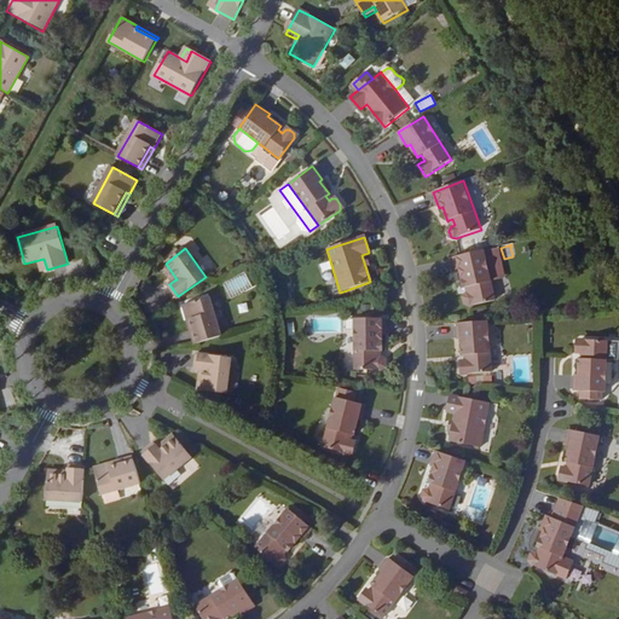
[(496,299),(484,249),(455,258),(458,272),(462,272),(466,287),(467,287),(470,285),(473,291),(468,293),(464,298),(466,302),(472,306),(496,299)]
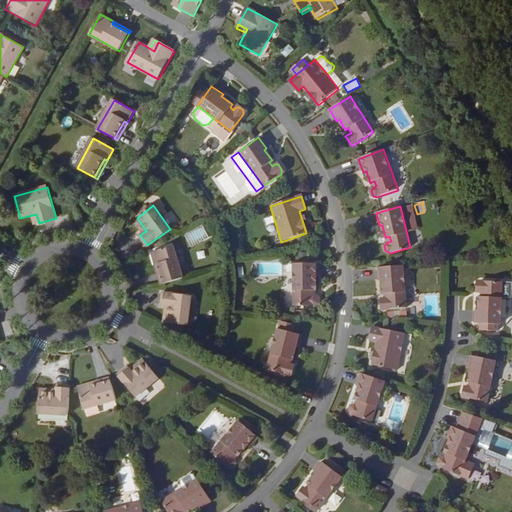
[(263,218),(266,226),(274,223),(271,215),(263,218)]
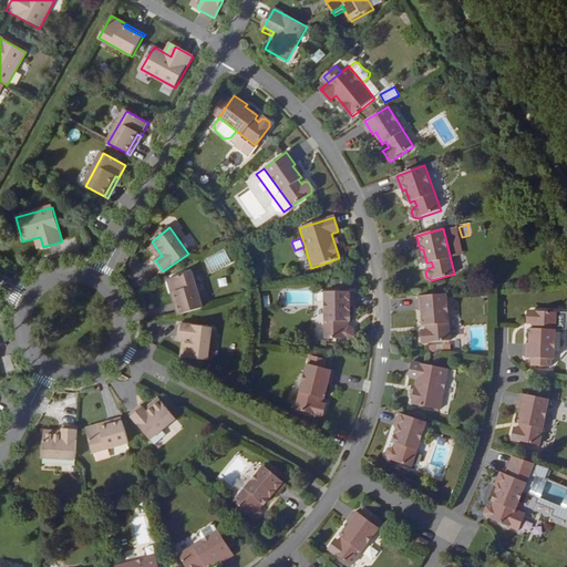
[(150,243),(160,257),(162,256),(152,241),(150,243)]
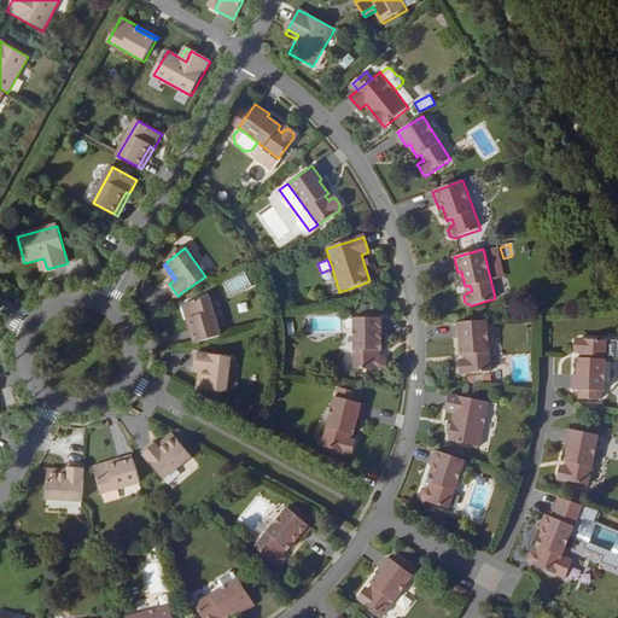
[(244,273),(222,284),(229,298),(251,287),(244,273)]
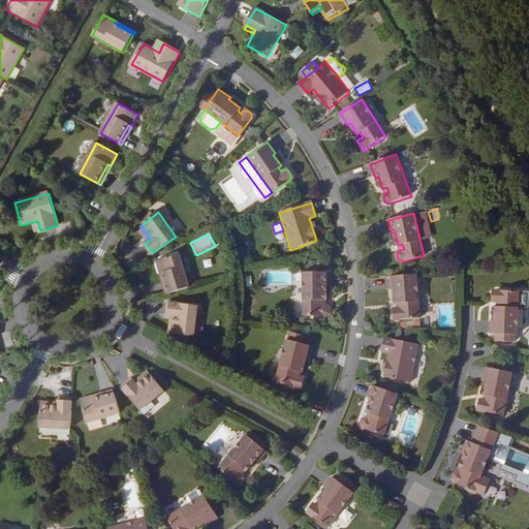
[(239,265),(248,263),(248,249),(238,250),(239,265)]
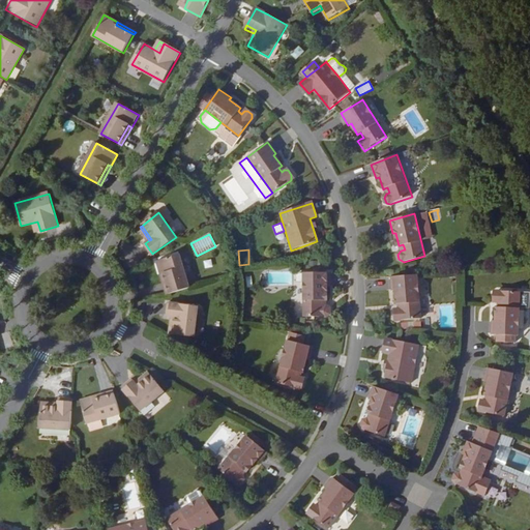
[(163,273),(169,294),(189,288),(179,255),(156,262),(159,274),(163,273)]
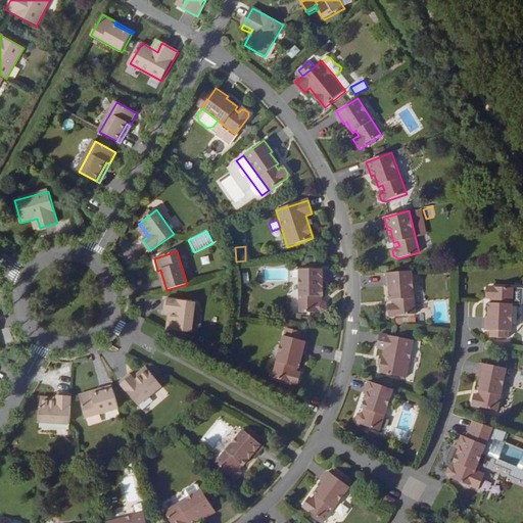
[(319,296),(322,296),(322,295),(322,282),(325,282),(325,269),(299,269),(299,313),(322,313),(325,310),(325,303),(322,301),(318,301),(319,296)]
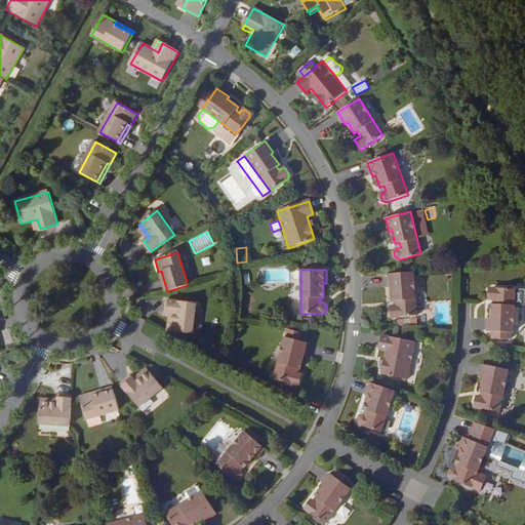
[(158,272),(164,292),(167,291),(161,271),(158,272)]
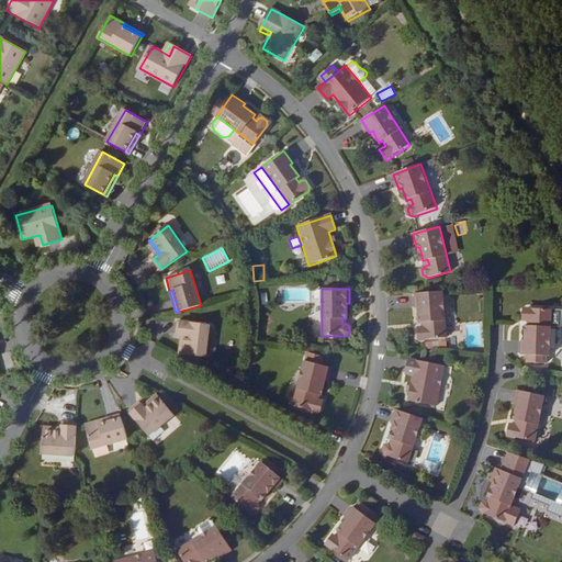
[(447,336),(442,290),(416,292),(417,307),(419,307),(422,321),(425,321),(425,326),(422,326),(418,326),(419,338),(447,336)]
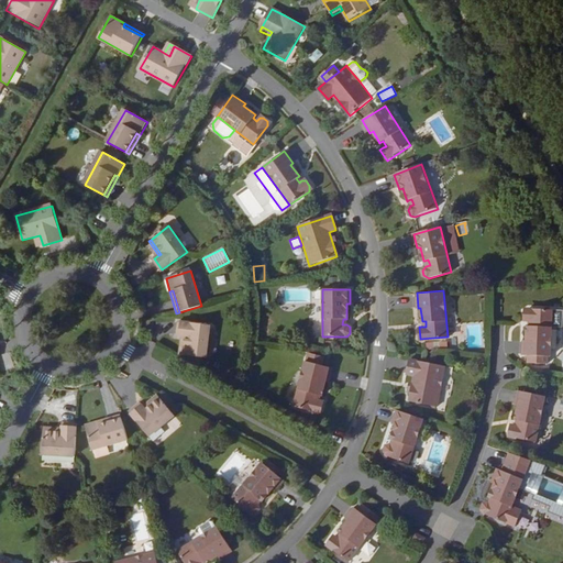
[(532,327),(528,326),(527,340),(525,340),(523,354),(551,355),(552,308),(526,307),(525,320),(528,320),(532,321),(532,327)]
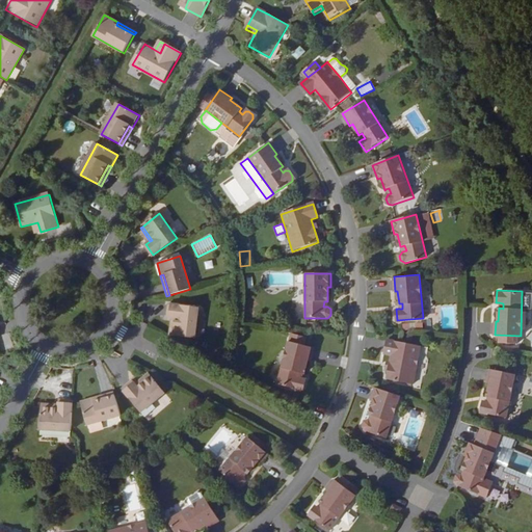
[(173,336),(194,339),(198,308),(169,304),(167,318),(171,319),(175,319),(173,336)]
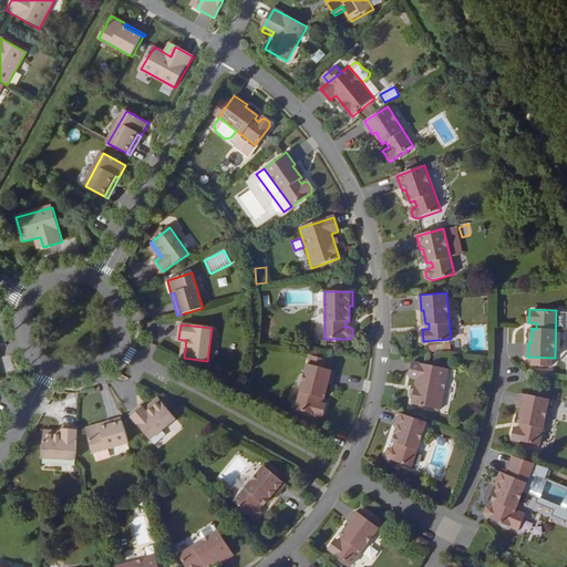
[(418,385),(416,393),(414,404),(443,410),(451,369),(415,362),(412,377),(420,379),(418,385)]
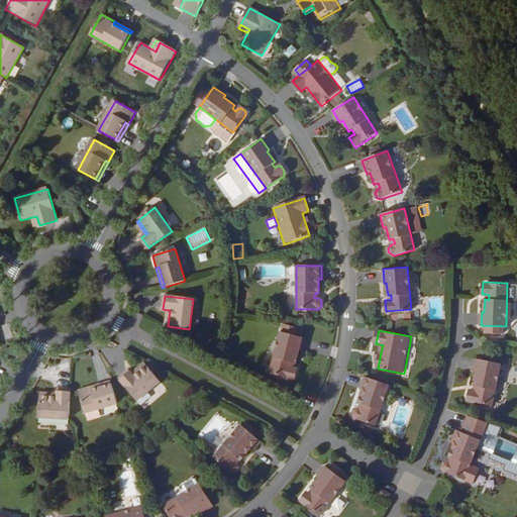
[(291,363),(295,364),(298,351),(301,351),(304,338),(280,331),(269,374),(293,381),(296,369),(294,369),(290,368),(291,363)]
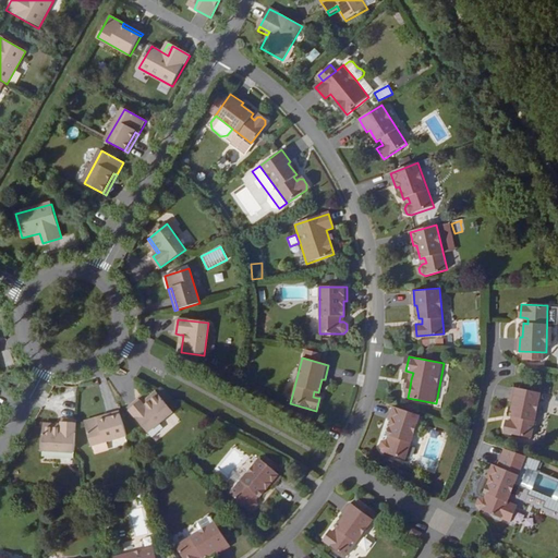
[(514,422),(510,421),(508,420),(506,432),(532,436),(541,392),(513,387),(511,401),(514,402),(511,415),(516,416),(514,422)]
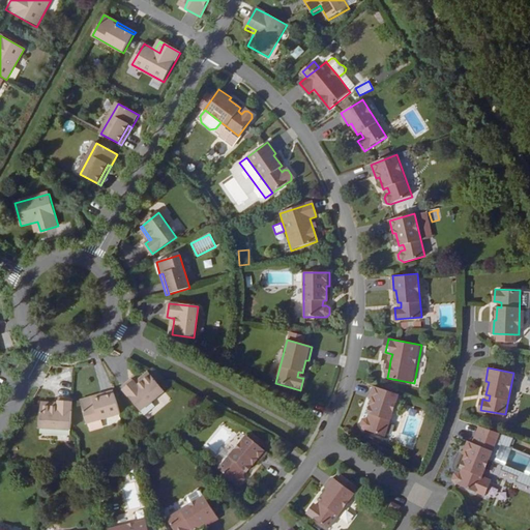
[(148,371),(136,382),(138,384),(150,374),(148,371)]
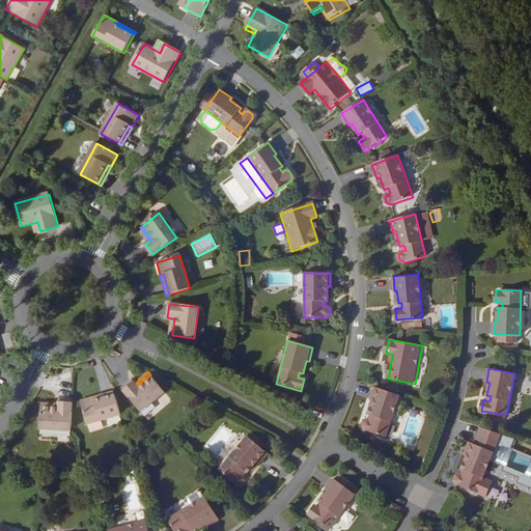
[(141,411),(164,391),(150,374),(138,385),(136,383),(133,380),(121,389),(141,411)]
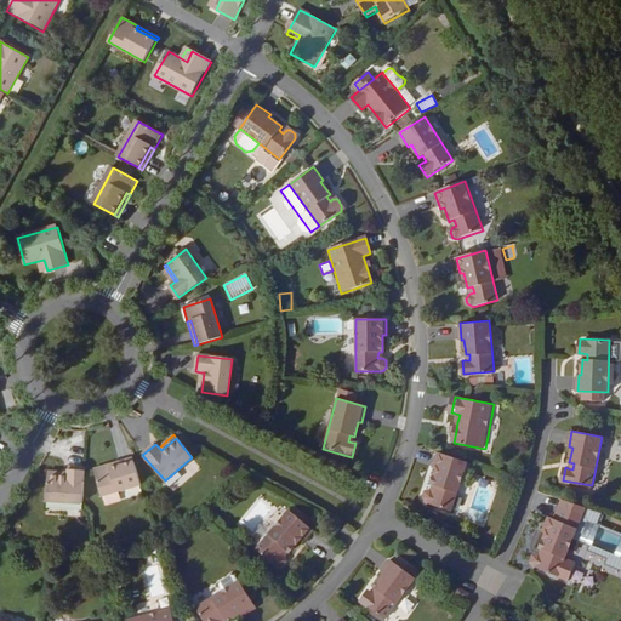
[(469,462),(439,453),(434,468),(437,468),(432,484),(433,484),(437,485),(436,491),(432,490),(427,493),(425,497),(428,503),(453,511),(469,462)]
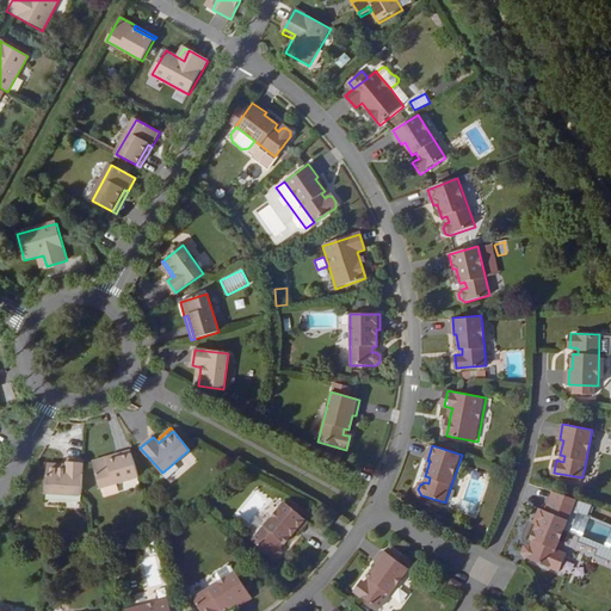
[(133,454),(131,450),(107,456),(109,461),(133,454)]
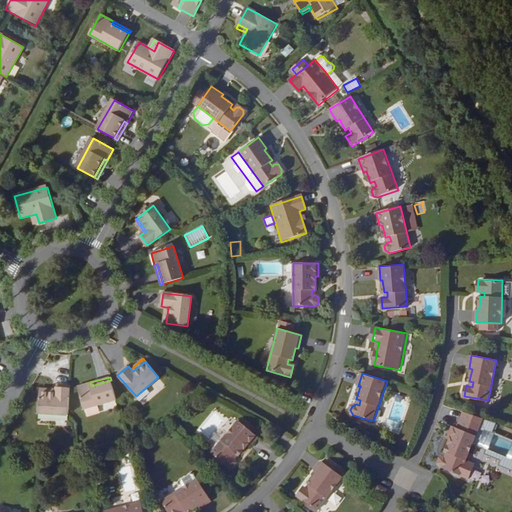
[(91,386),(90,382),(78,386),(84,408),(116,399),(111,380),(91,386)]
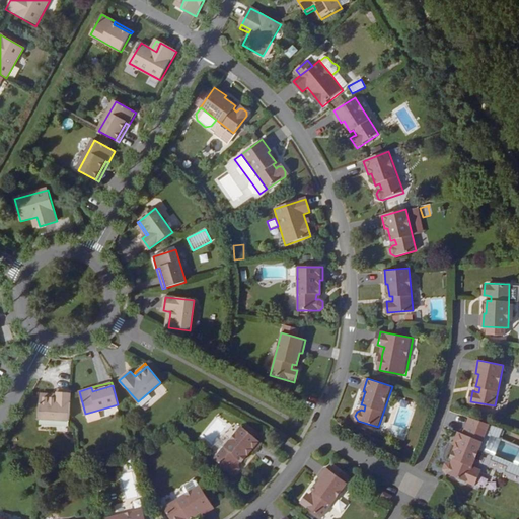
[(69,420),(70,392),(57,391),(57,395),(57,398),(41,397),(39,418),(69,420)]
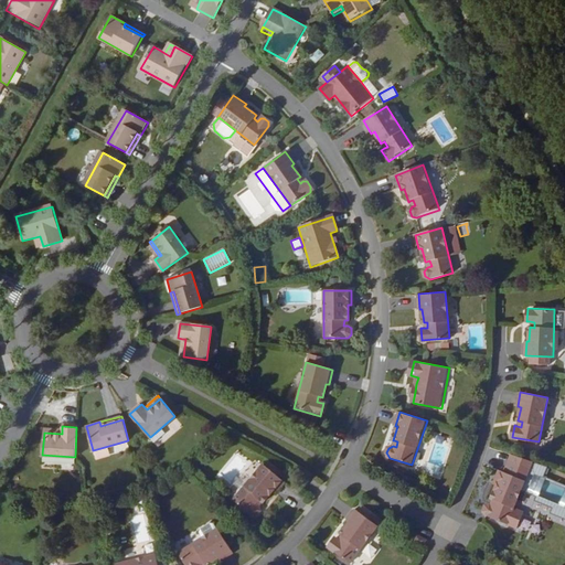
[(493,504),(490,503),(486,504),(483,510),(486,515),(509,524),(514,509),(526,481),(531,469),(511,461),(507,472),(500,470),(494,483),(498,484),(492,498),(496,500),(493,504)]
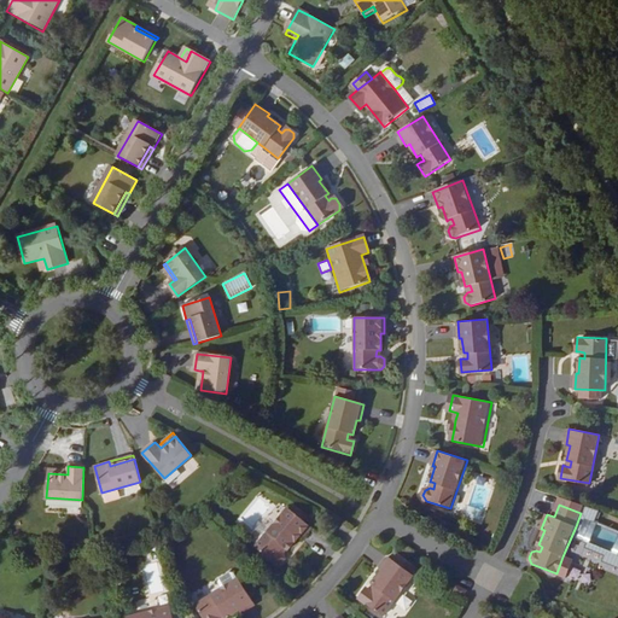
[(286,546),(289,548),(290,548),(299,537),(302,540),(313,526),(290,508),(257,547),(275,563),(281,563),(286,558),(285,553),(283,551),(286,546)]
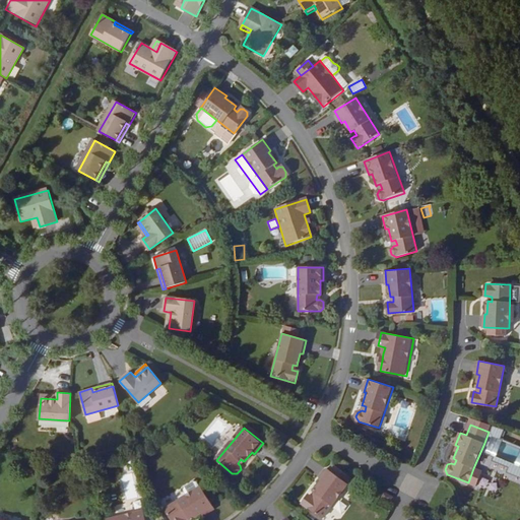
[(473,468),(468,482),(475,485),(480,482),(482,476),(480,471),(473,468)]
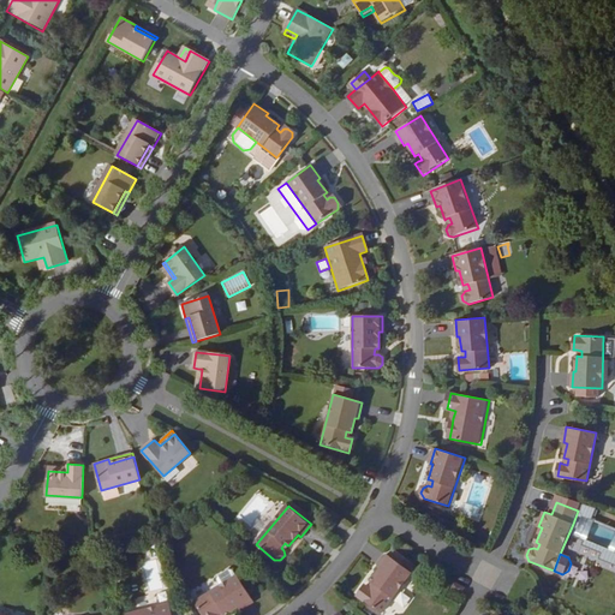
[(371,592),(368,590),(365,589),(358,599),(380,614),(383,614),(411,577),(386,559),(377,571),(381,573),(371,585),(375,587),(371,592)]
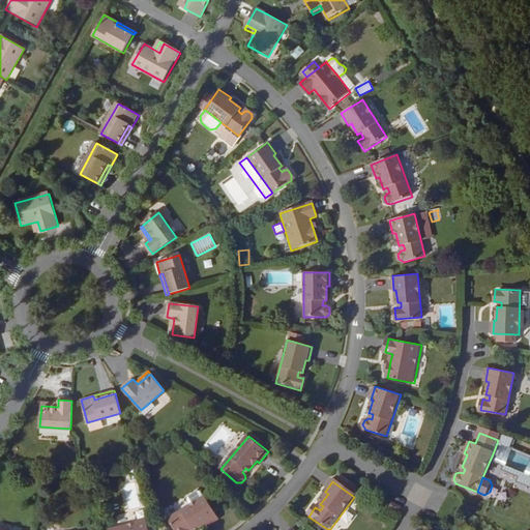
[(188,498),(192,504),(205,496),(201,491),(198,490),(189,495),(188,498)]
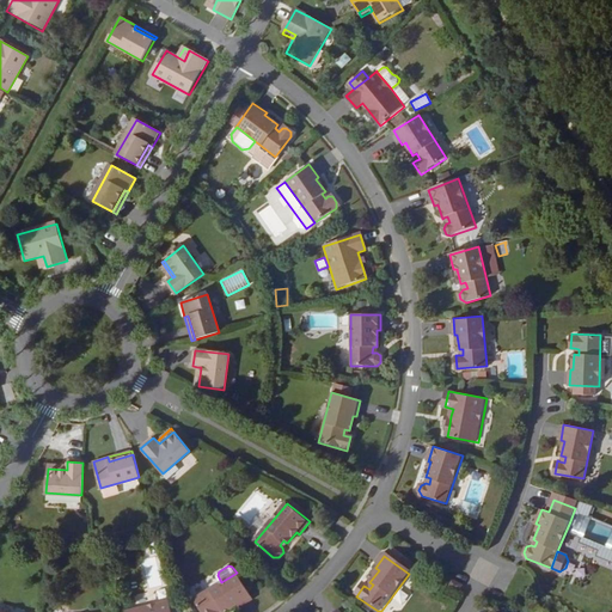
[(221,607),(224,611),(238,603),(239,606),(254,598),(238,571),(237,573),(195,599),(202,611),(218,611),(218,610),(221,607)]
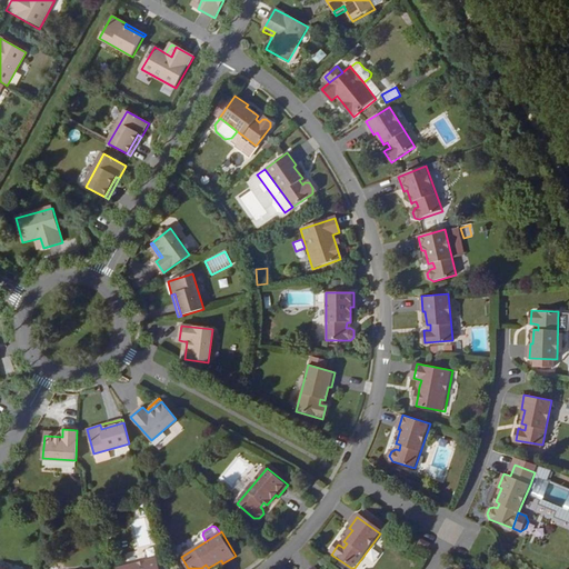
[(429,542),(421,538),(418,543),(427,548),(429,542)]
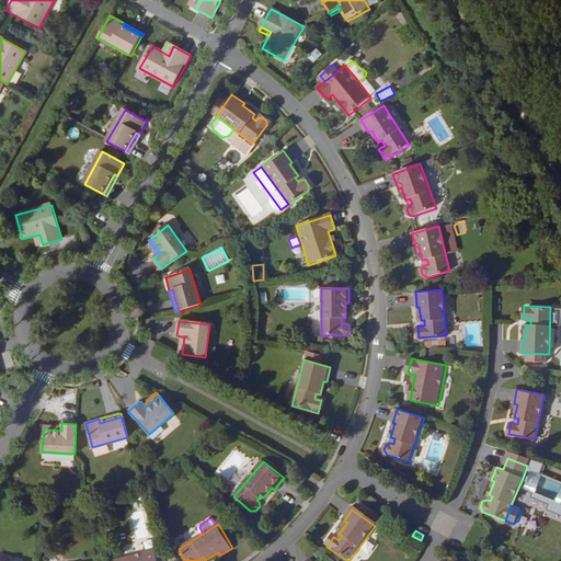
[(158,560),(156,550),(115,559),(115,560),(158,560)]
